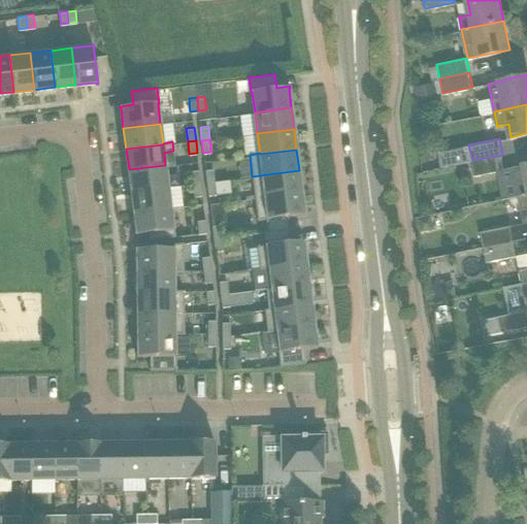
[(502,155),(472,160),(474,175),(504,169),(502,155)]
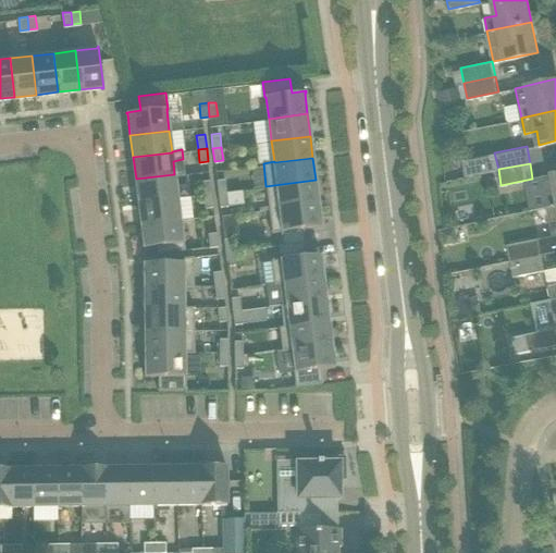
[(555,172),(553,173),(541,175),(547,206),(555,203),(555,172)]
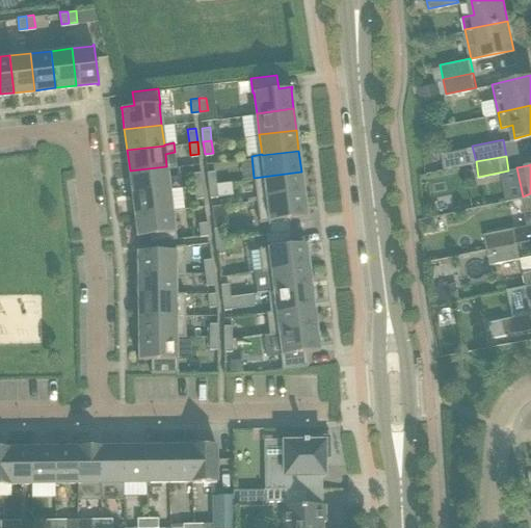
[(169,187),(166,166),(130,170),(132,192),(169,187)]
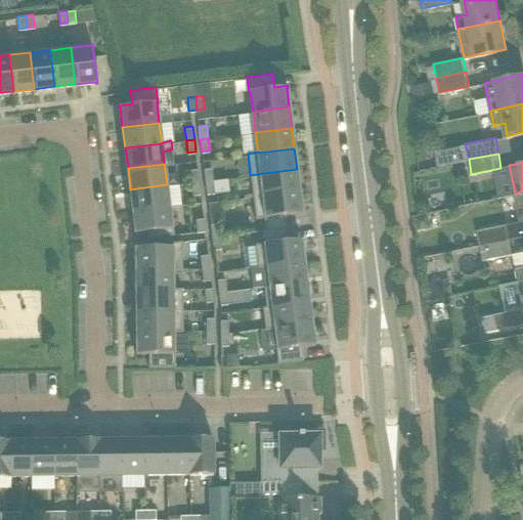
[(213,179),(212,167),(204,168),(205,180),(213,179)]
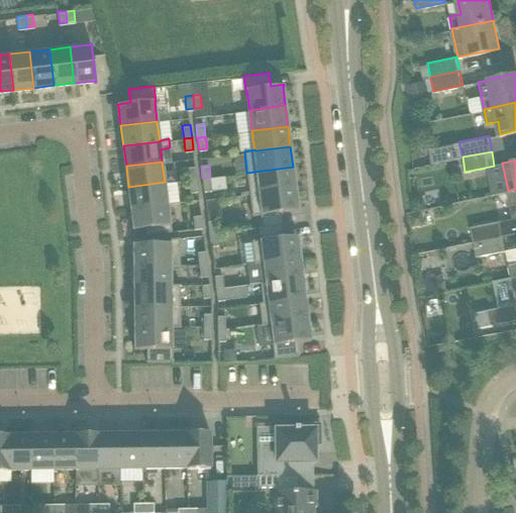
[(197,178),(195,166),(187,167),(189,179),(197,178)]
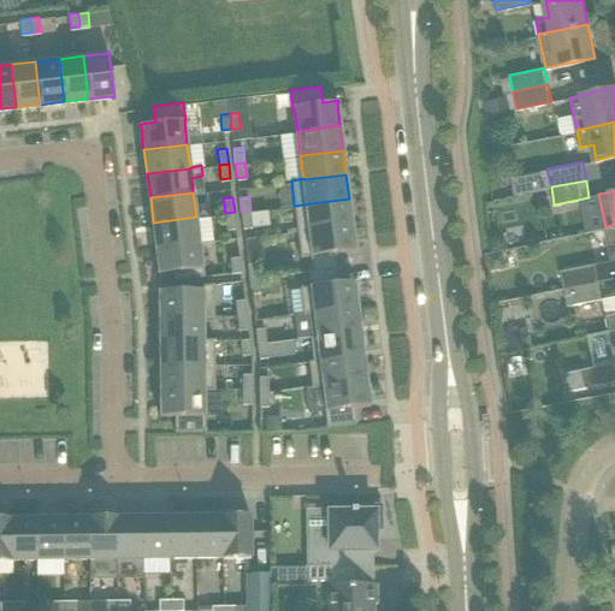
[(352,223),(349,199),(294,206),(297,230),(352,223)]
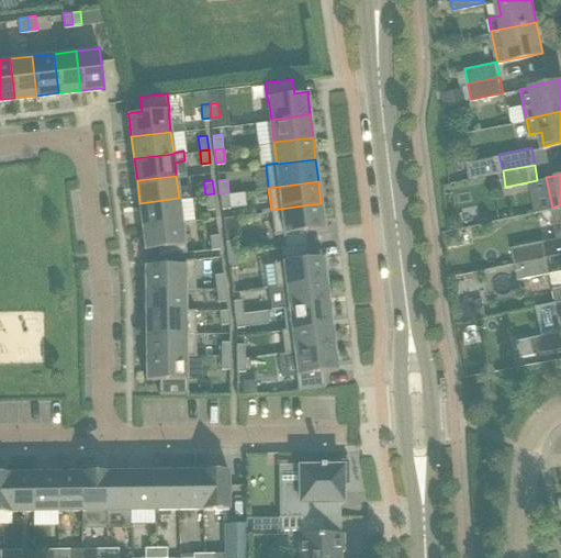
[(231,205),(228,192),(220,193),(222,207),(231,205)]
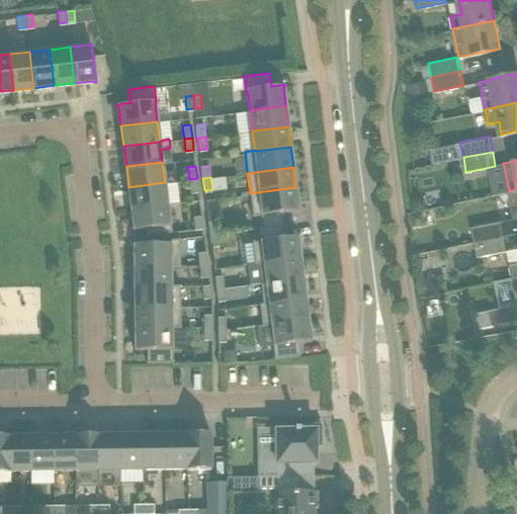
[(198,190),(197,178),(189,179),(190,191),(198,190)]
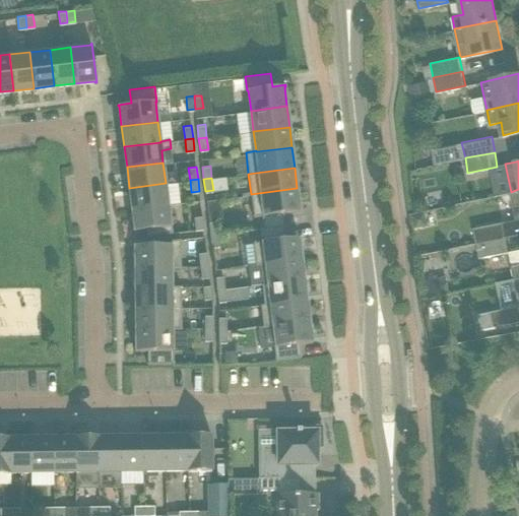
[(168,203),(166,183),(129,188),(132,208),(168,203)]
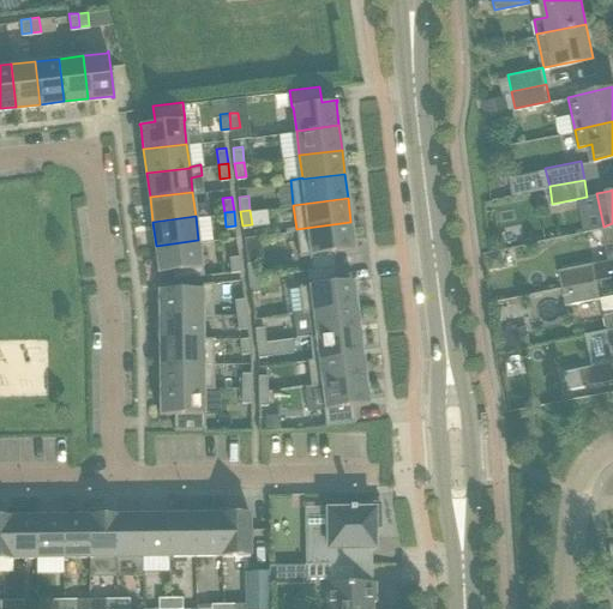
[(350,222),(296,229),(299,254),(310,253),(311,267),(312,269),(337,266),(335,251),(355,248),(355,246),(354,246),(350,222)]
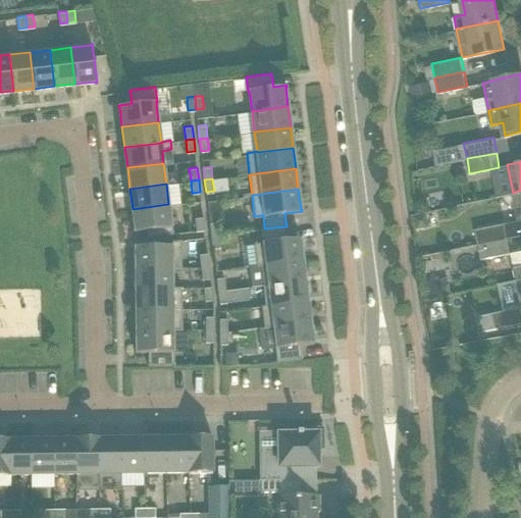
[(171,224),(168,204),(133,209),(135,229),(134,229),(134,230),(147,229),(148,236),(173,232),(172,224),(171,224)]
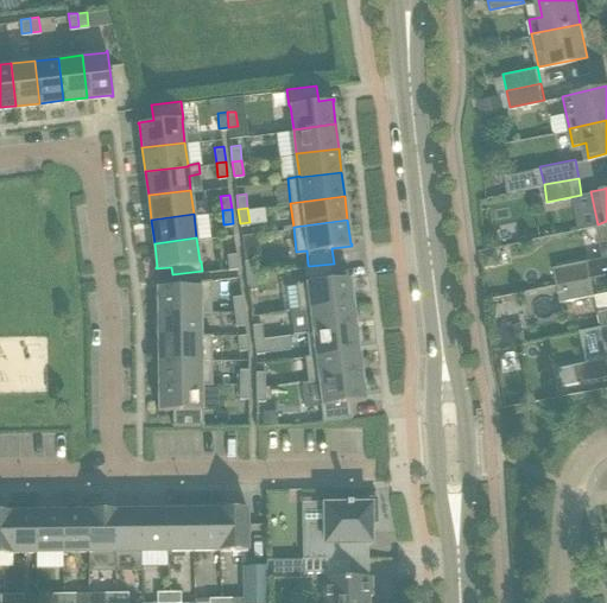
[(239,266),(236,252),(227,253),(229,267),(239,266)]
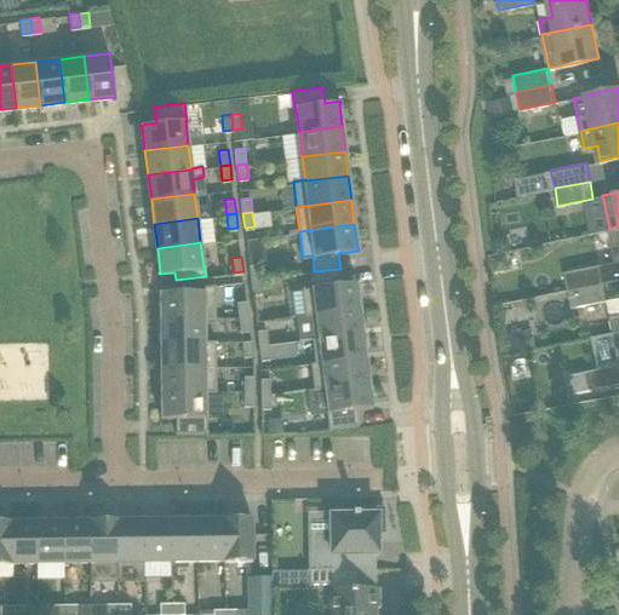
[(261,277),(259,263),(250,264),(251,279),(261,277)]
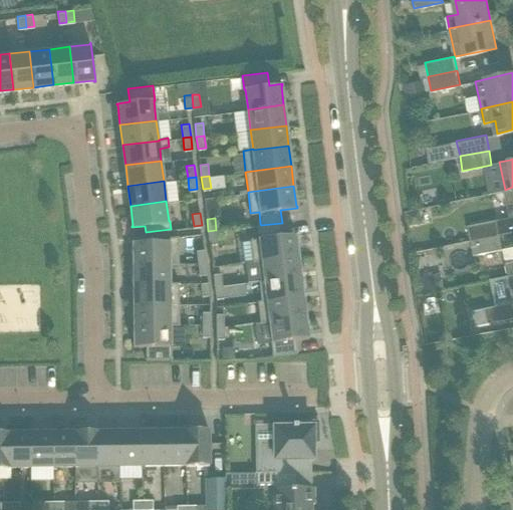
[(468,225),(471,240),(500,234),(497,219),(468,225)]
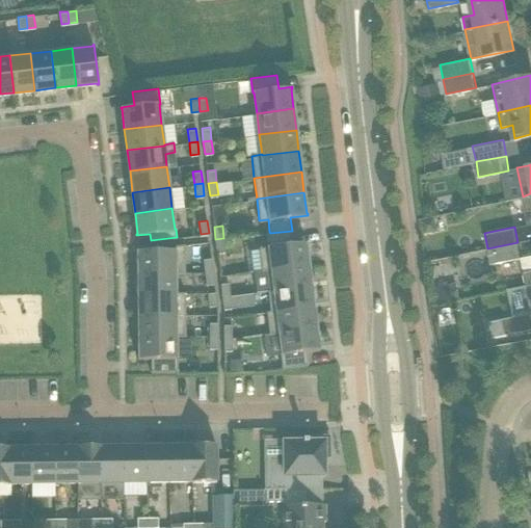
[(309,263),(306,243),(308,243),(307,241),(293,242),(292,231),(270,233),(269,232),(265,232),(267,246),(259,247),(261,270),(266,270),(271,269),(271,268),(309,263)]
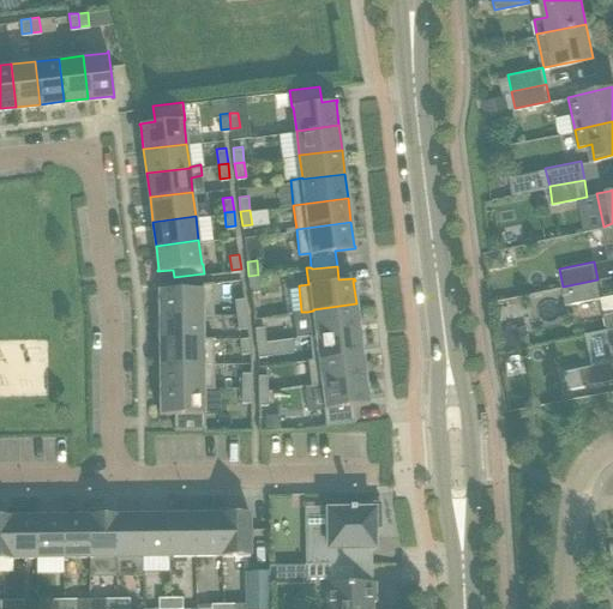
[(259,289),(258,275),(248,276),(251,290),(259,289)]
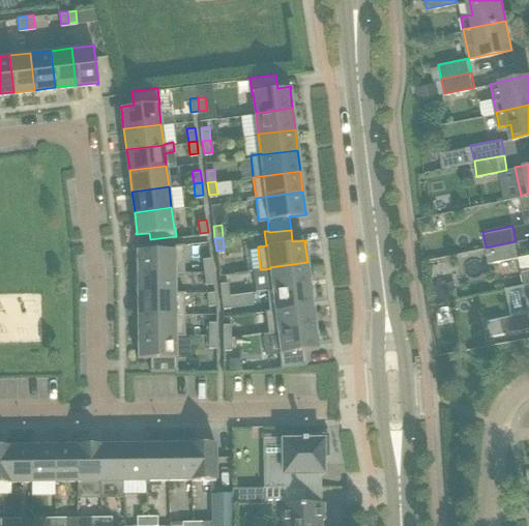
[(528,266),(522,269),(524,284),(528,283),(528,237),(516,241),(486,247),(489,262),(528,253),(528,266)]
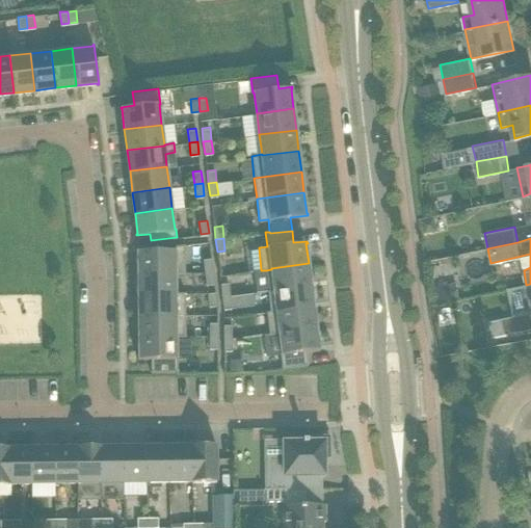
[(185,272),(185,244),(160,246),(160,249),(136,249),(136,252),(137,252),(137,271),(176,271),(176,272),(185,272)]
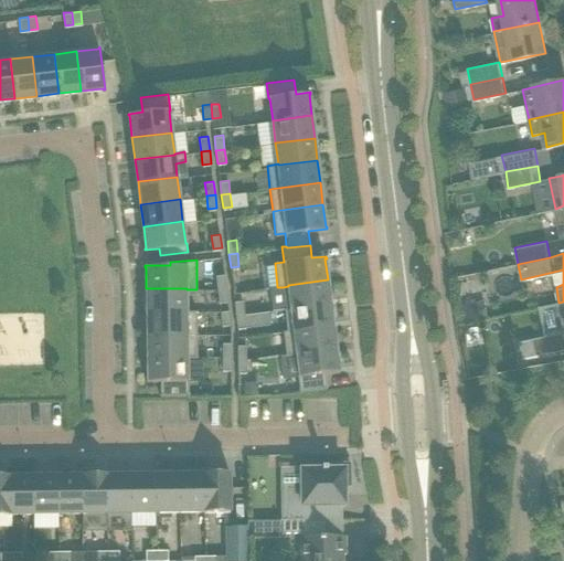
[(226,287),(224,273),(215,274),(217,288),(226,287)]
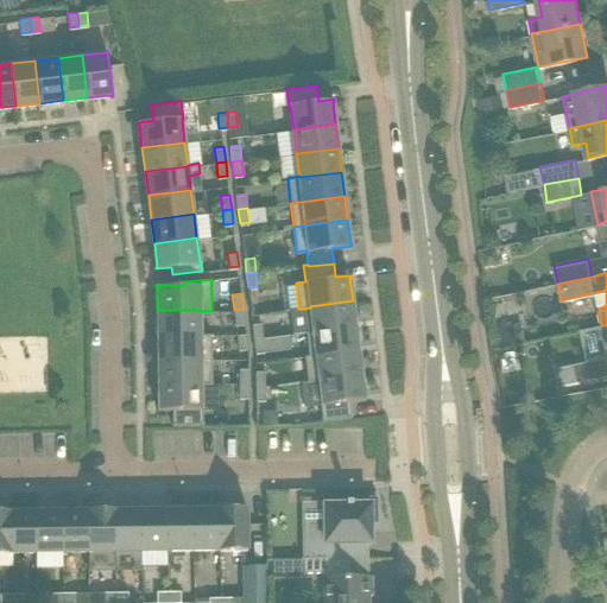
[(355,325),(353,300),(310,306),(310,308),(304,309),(308,331),(355,325)]
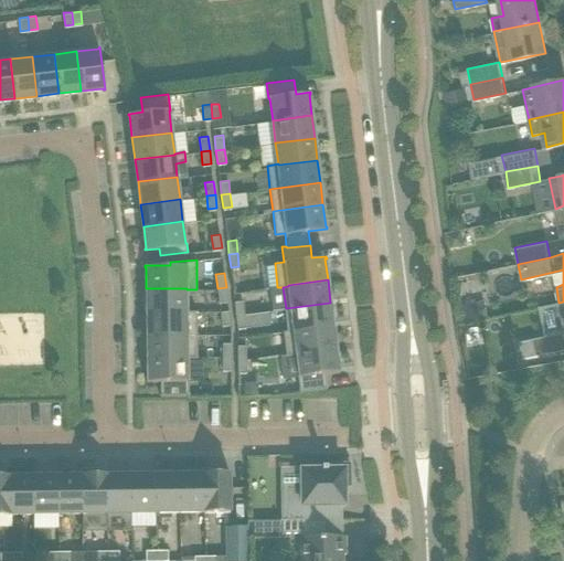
[(227,300),(226,287),(217,288),(220,302),(227,300)]
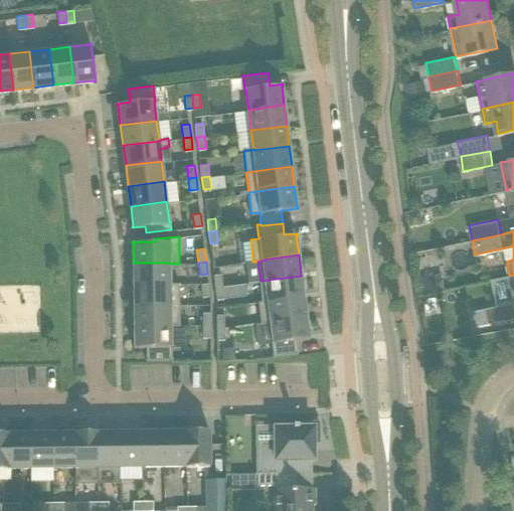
[(170,283),(170,264),(170,263),(133,263),(134,284),(170,283)]
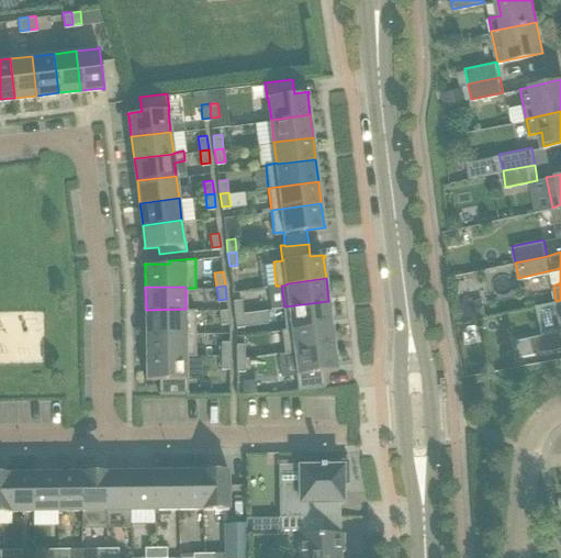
[(244,311),(242,298),(233,299),(235,312),(244,311)]
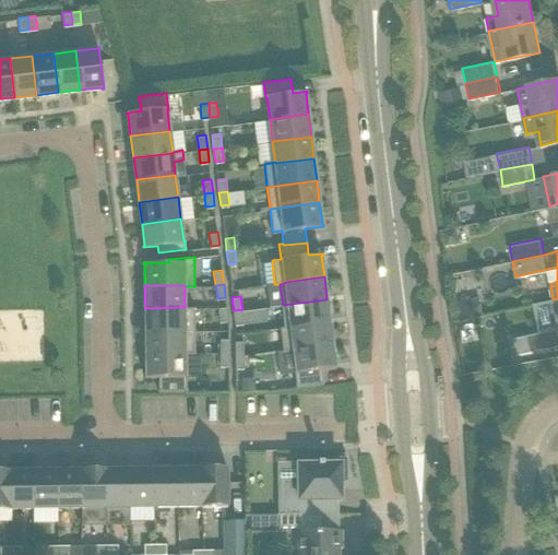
[(330,321),(327,299),(283,305),(285,326),(291,325),(291,326),(330,321)]
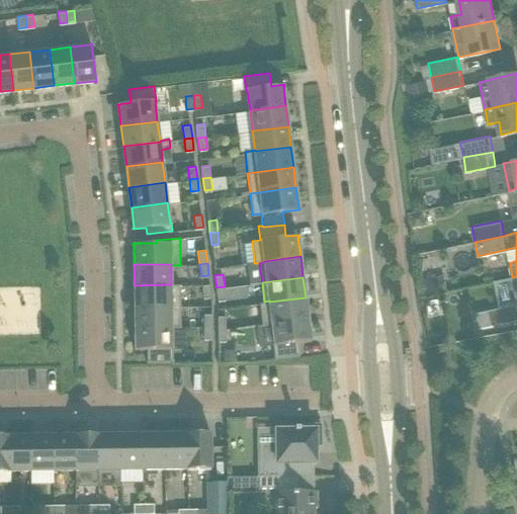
[(211,296),(209,283),(202,284),(203,297),(211,296)]
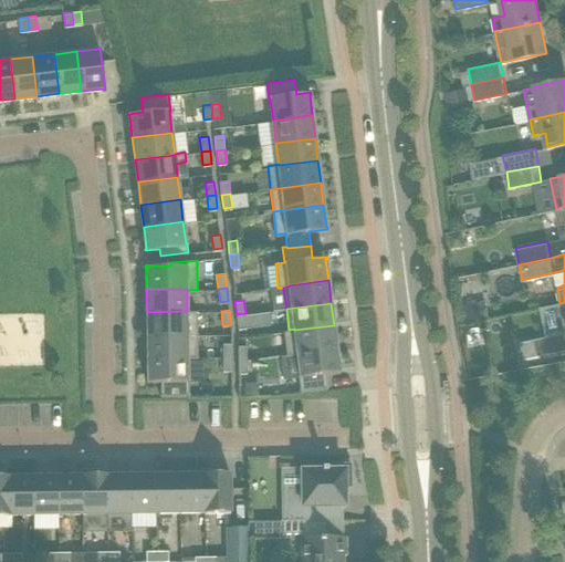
[(198,334),(198,311),(187,311),(147,312),(147,334),(198,334)]
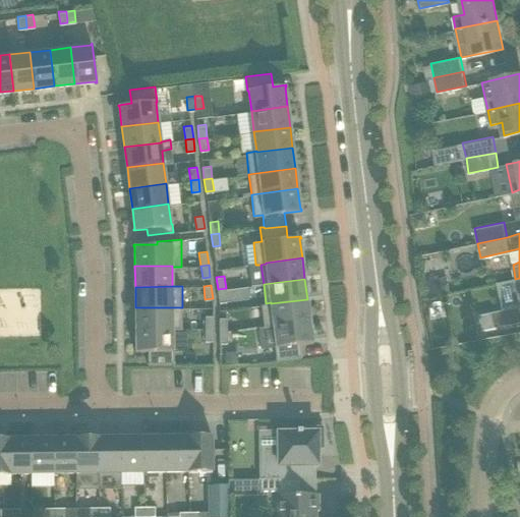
[(227,301),(226,288),(218,289),(219,301),(227,301)]
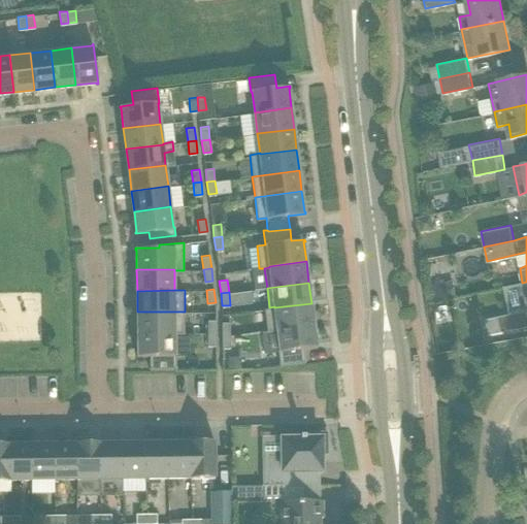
[(314,324),(311,303),(274,307),(274,306),(269,307),(264,308),(267,331),(277,330),(276,329),(314,324)]
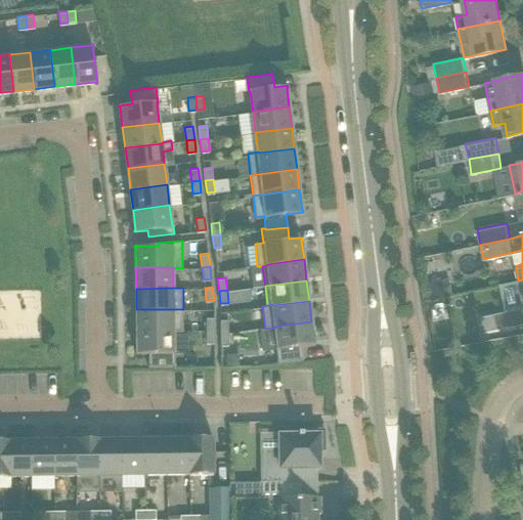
[(519,325),(522,323),(522,307),(482,315),(485,331),(499,328),(500,331),(520,328),(519,325)]
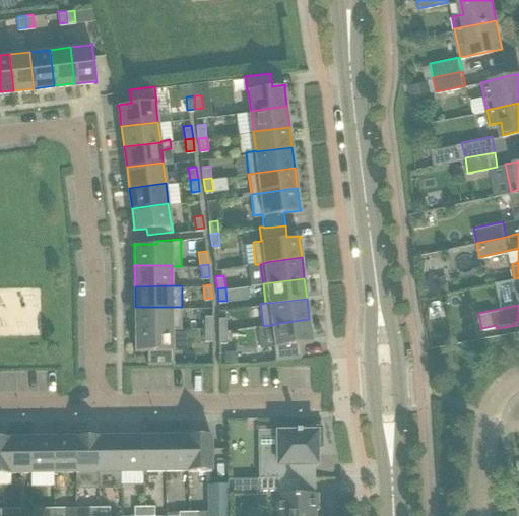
[(182,328),(182,307),(135,307),(135,328),(172,327),(172,328),(182,328)]
